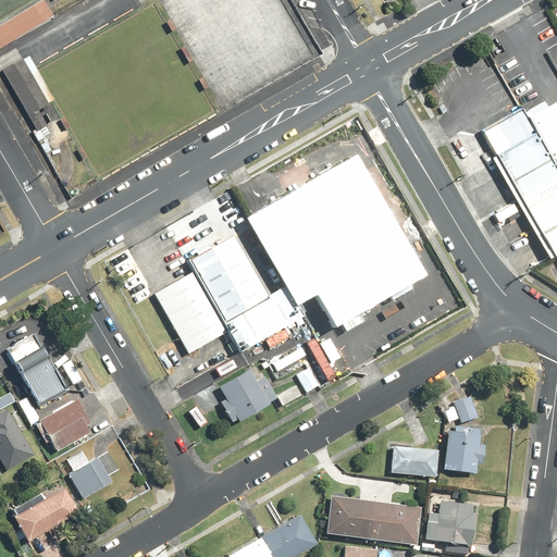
[(44,0),(41,0),(0,25),(0,51),(56,19),(44,0)]
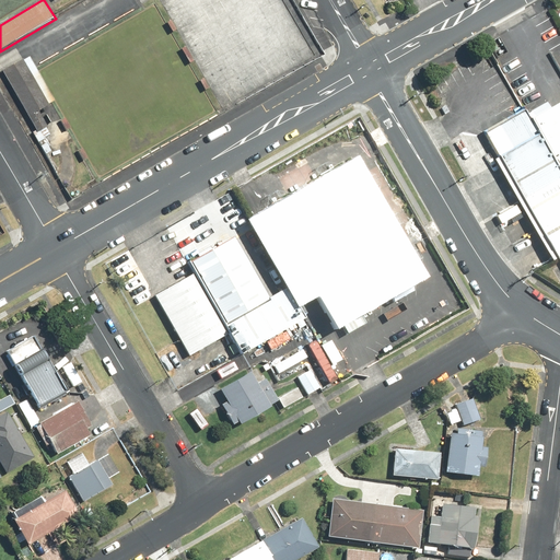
[(51,106),(23,60),(1,73),(30,119),(51,106)]
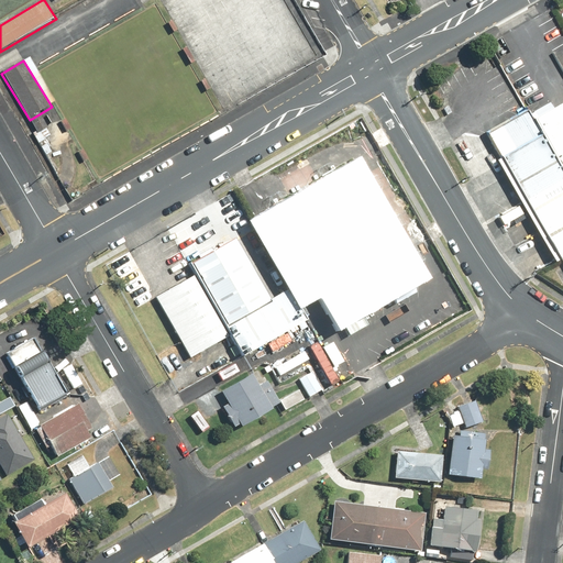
[(562,109),(533,125),(562,178),(562,109)]
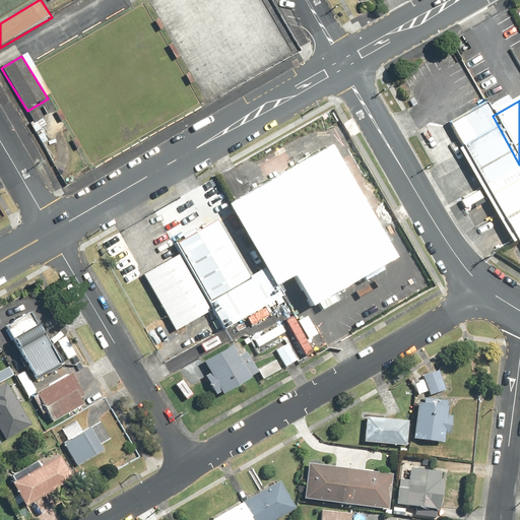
[(519,237),(519,165),(493,116),(484,105),(443,128),(508,244),(519,237)]
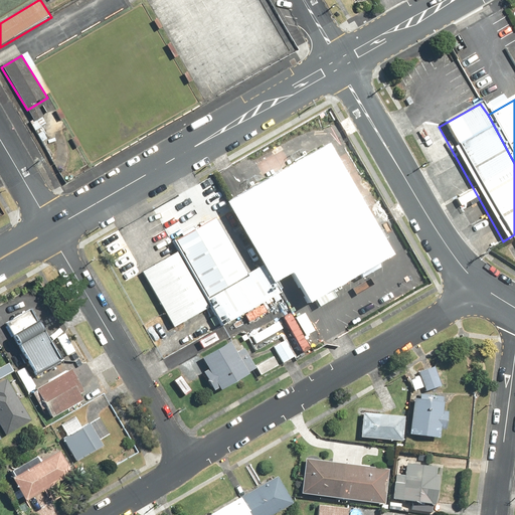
[(317,157),(227,206),(271,283),(290,272),(304,297),(373,259),(317,157)]
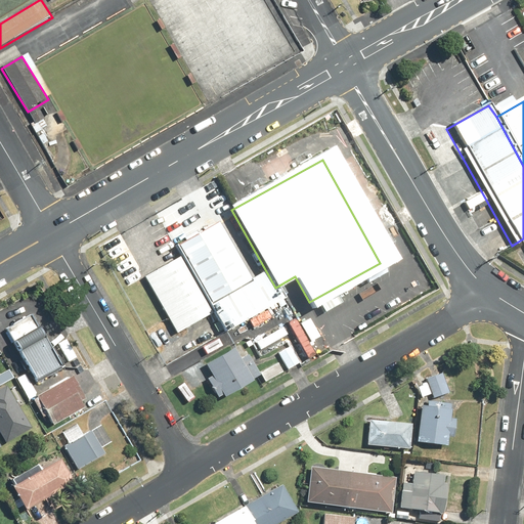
[(249,284),(214,223),(172,247),(206,307),(249,284)]
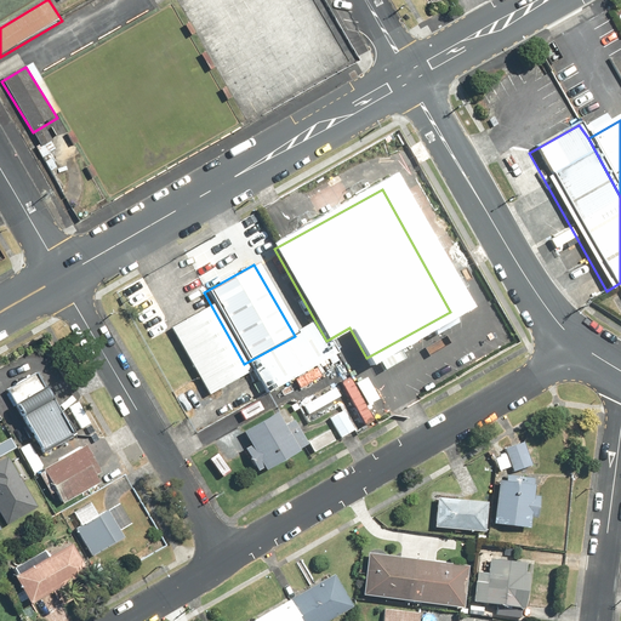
[(248,374),(210,308),(166,332),(204,398),(248,374)]
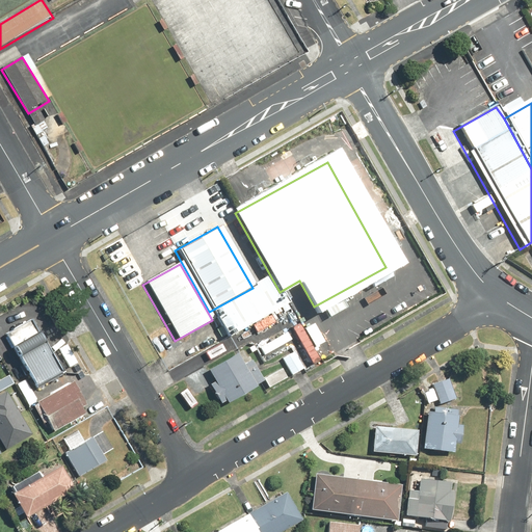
[(253,288),(209,312),(224,341),(283,309),(266,281),(253,288)]
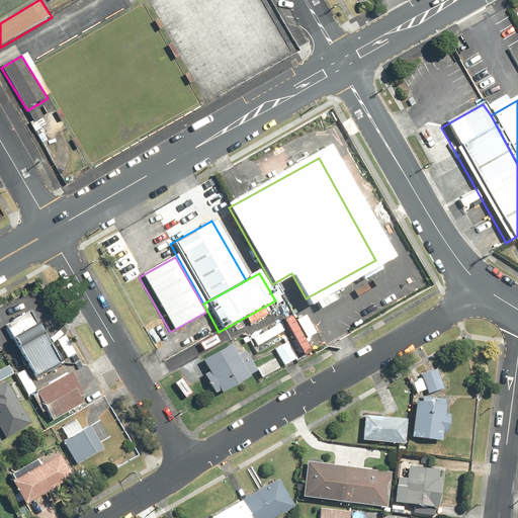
[(34,309),(8,325),(39,377),(67,361),(34,309)]
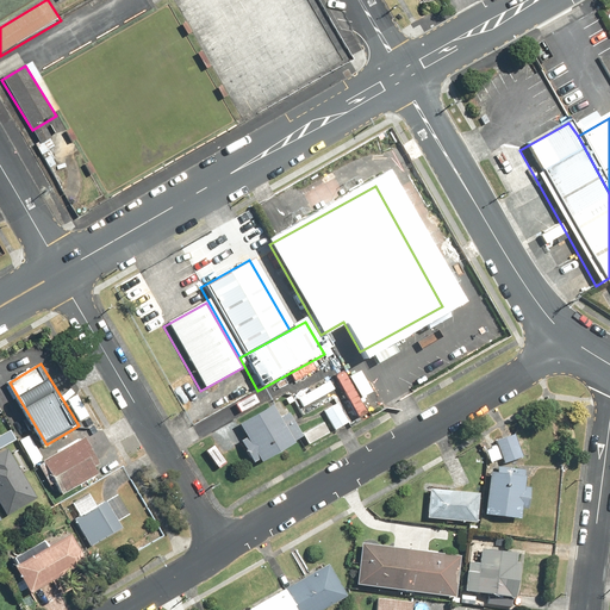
[(347,371),(338,377),(361,418),(371,412),(347,371)]
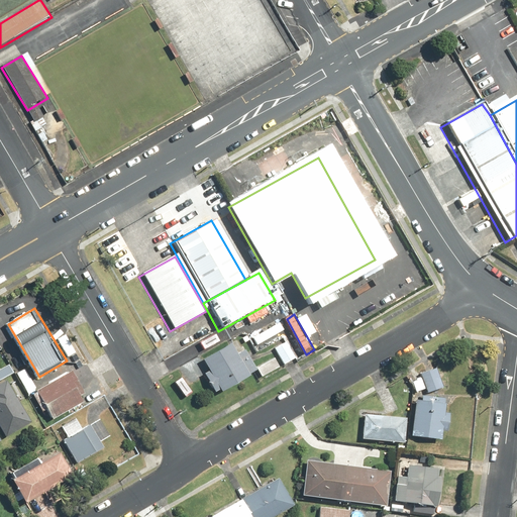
[(281,323),(253,338),(259,346),(286,331),(281,323)]
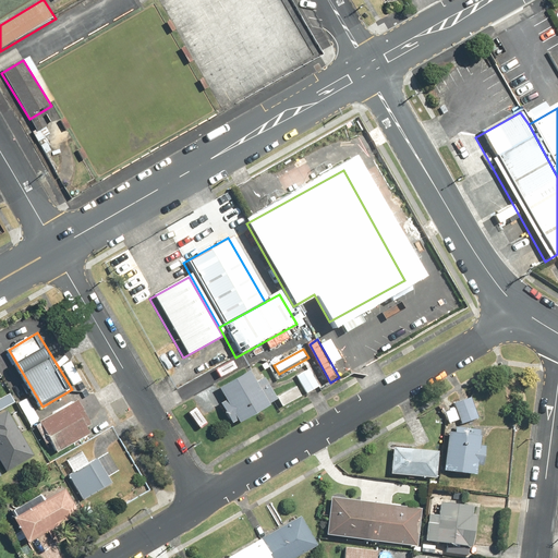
[(310,367),(296,376),(307,395),(322,386),(310,367)]
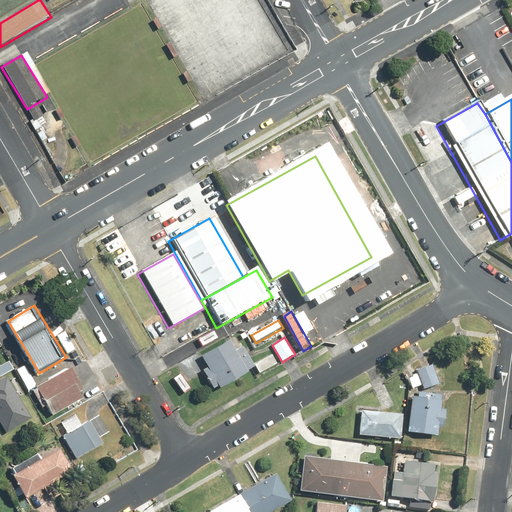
[(224,342),(194,359),(213,392),(243,375),(224,342)]
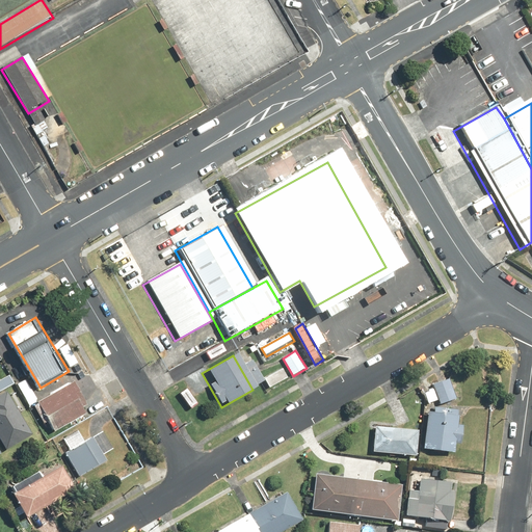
[(435,383),(436,387),(426,390),(430,403),(441,400),(443,405),(458,400),(451,378),(435,383)]
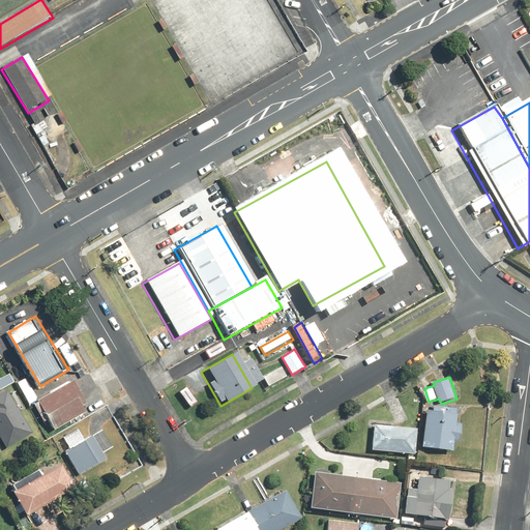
[(50,421),(56,431),(88,412),(85,407),(91,403),(77,380),(63,387),(59,379),(50,384),(55,392),(35,404),(47,422),(50,421)]
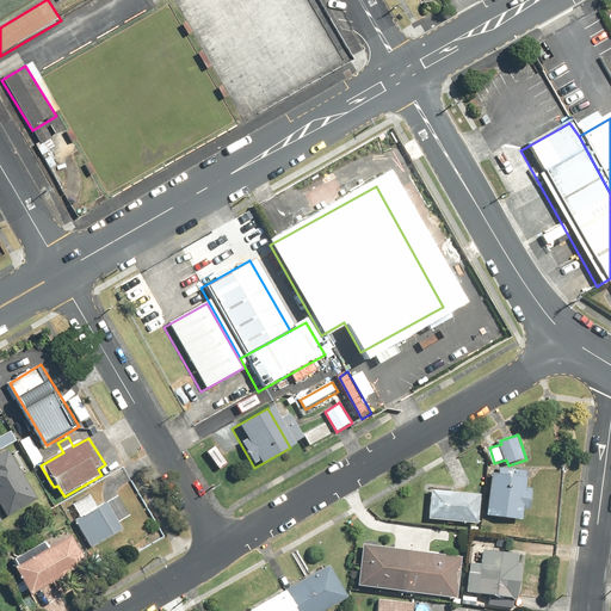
[(0,499),(11,517),(41,499),(11,450),(0,456),(0,499)]
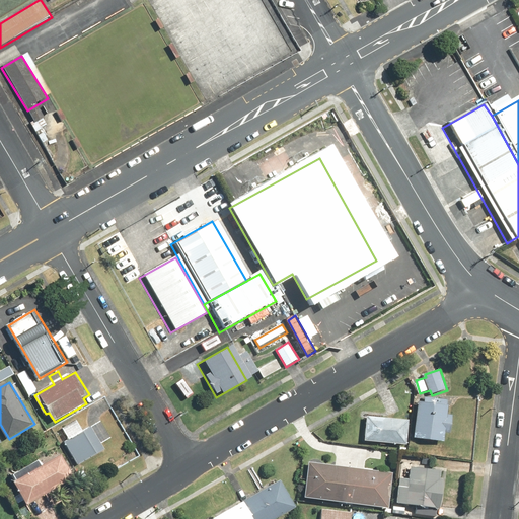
[(455,414),(449,413),(451,401),(420,397),(415,437),(445,441),(446,433),(453,434),(455,414)]
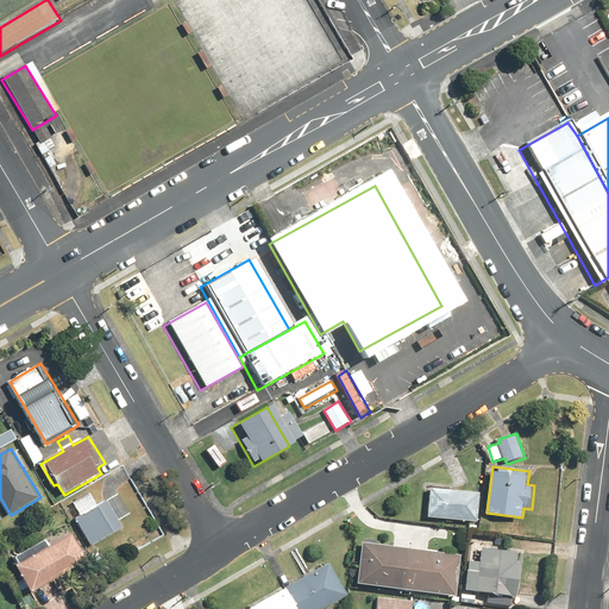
[(483,493),(433,487),(429,519),(479,523),(483,493)]
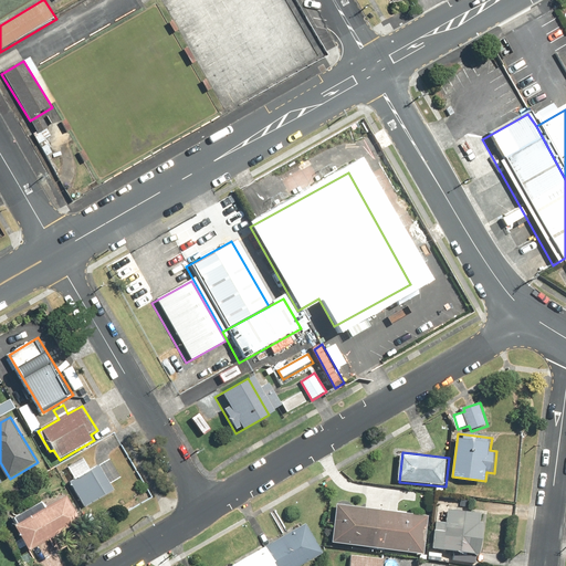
[(122,478),(112,459),(92,470),(85,458),(70,467),(76,479),(70,482),(84,507),(115,490),(112,483),(122,478)]
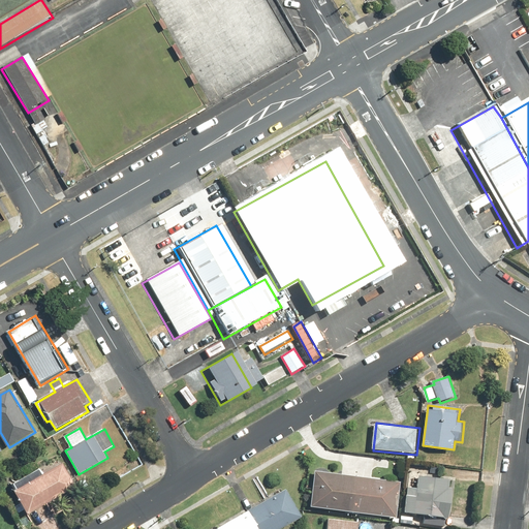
[(31,516),(78,487),(62,463),(17,492),(31,516)]
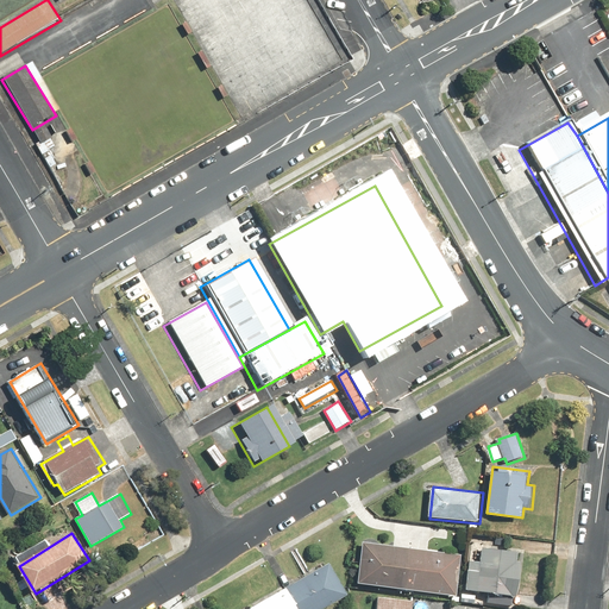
[(465,554),(365,544),(360,586),(460,597),(465,554)]
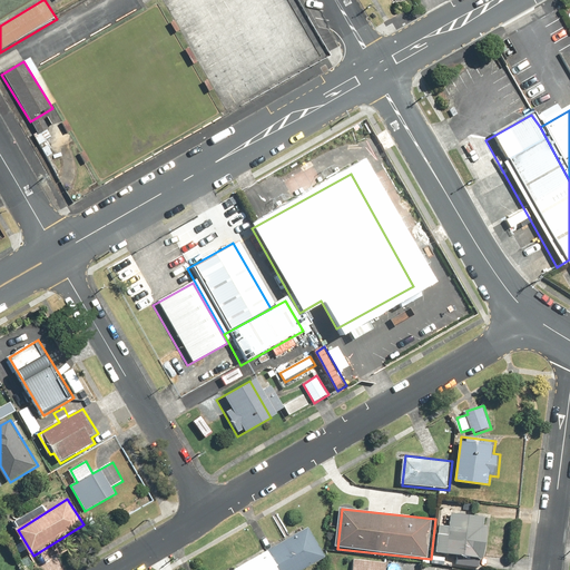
[(452,528),(440,526),(436,553),(485,559),(491,518),(454,512),(452,528)]
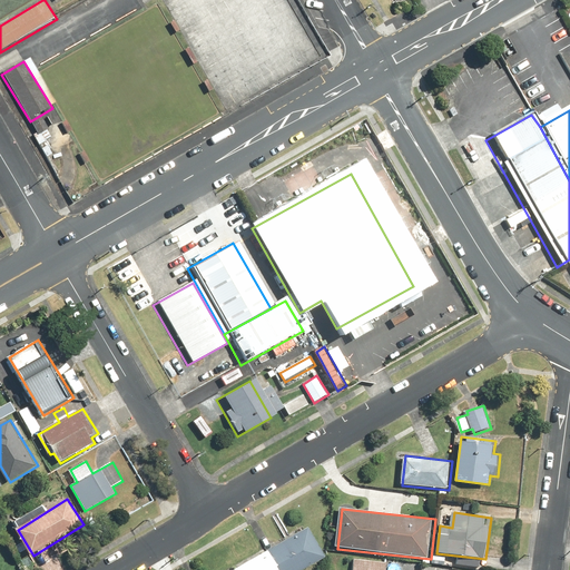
[(308,569),(330,559),(312,527),(255,559),(254,557),(236,566),(238,569),(235,569),(308,569)]
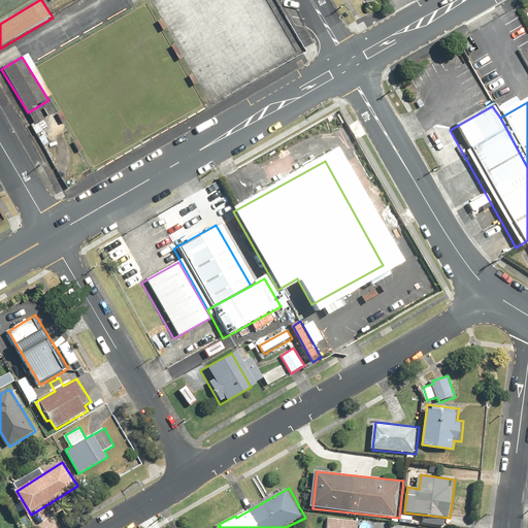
[(358,527),(359,522),(329,519),(327,527),(358,527)]
